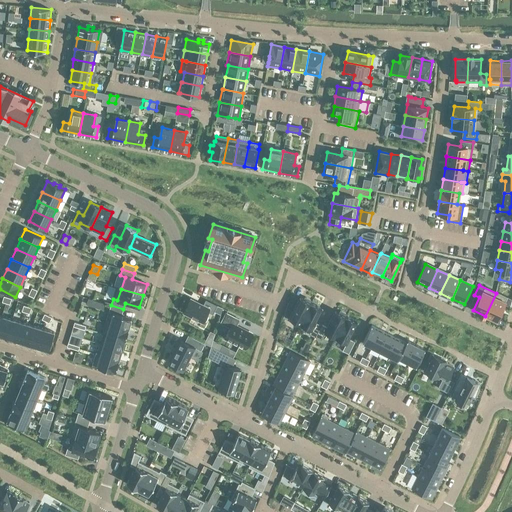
[(496,293),(485,316),(496,321),(505,302),(507,298),(496,293)]
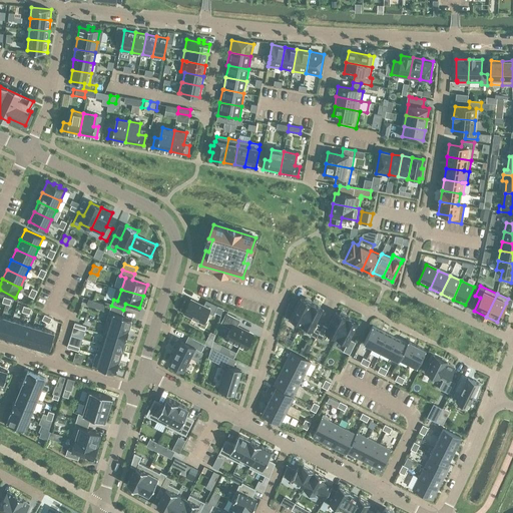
[(89,300),(87,306),(95,308),(97,302),(89,300)]
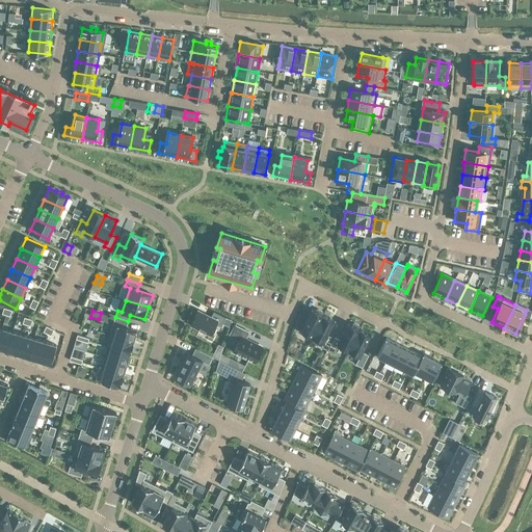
[(198,311),(190,325),(210,336),(216,324),(220,327),(225,318),(213,313),(211,317),(198,311)]
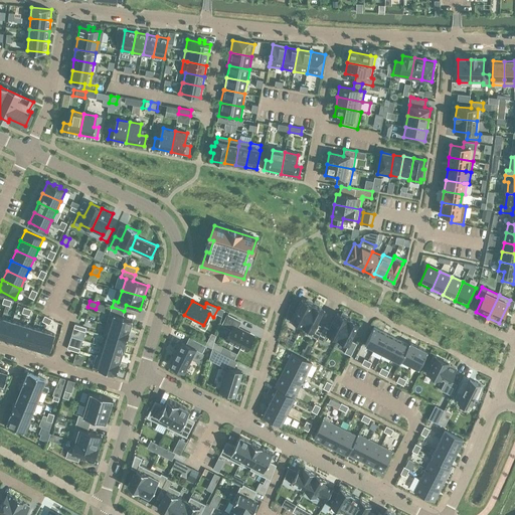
[(307,324),(315,306),(310,304),(311,303),(307,301),(307,302),(305,301),(299,311),(293,308),(289,318),(305,326),(307,324)]
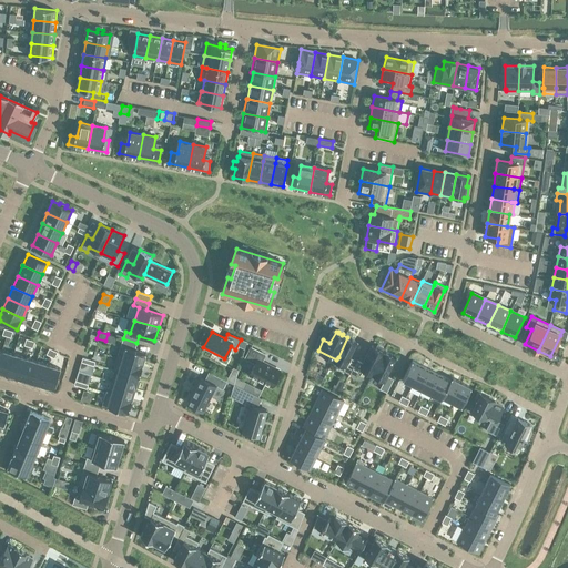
[(359,344),(347,337),(338,357),(350,363),(347,367),(353,371),(359,358),(354,355),(359,344)]
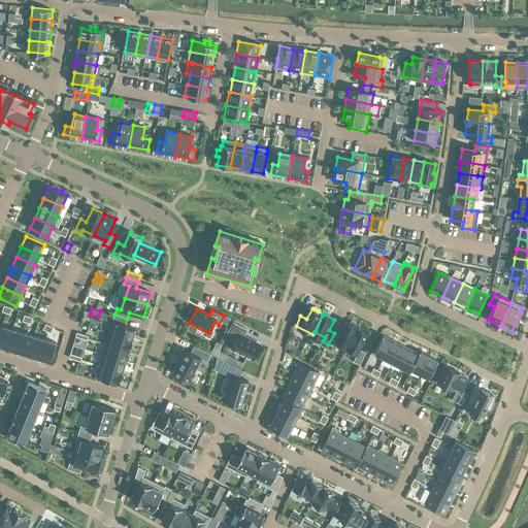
[(117,323),(113,334),(133,340),(136,328),(125,325),(127,319),(114,315),(112,321),(117,323)]
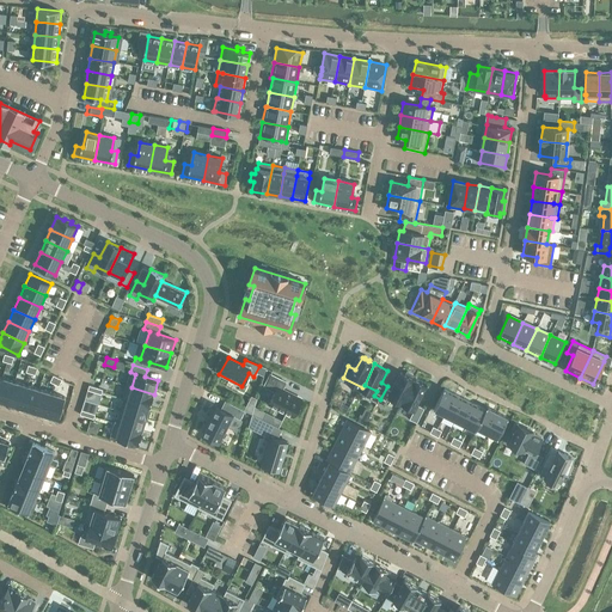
[(270,373),(264,386),(274,391),(267,404),(293,417),(303,399),(283,390),(287,383),(270,373)]
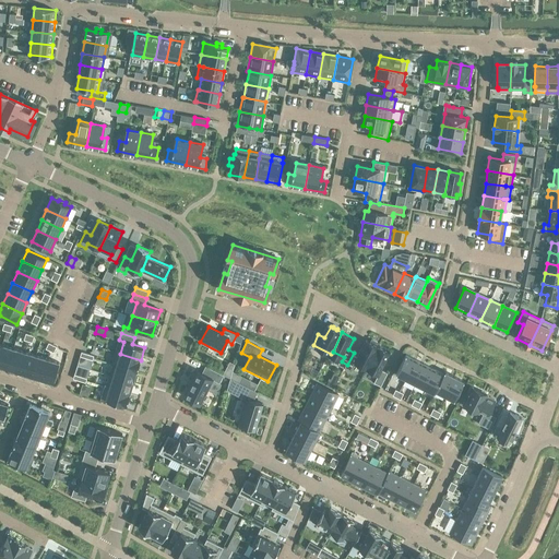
[(358,359),(369,365),(379,346),(367,341),(359,356),(354,353),(347,365),(354,368),(358,359)]
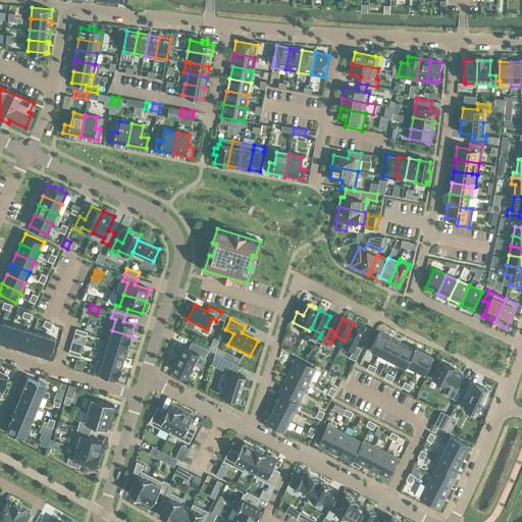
[(12,325),(2,322),(0,328),(0,342),(7,345),(12,325)]
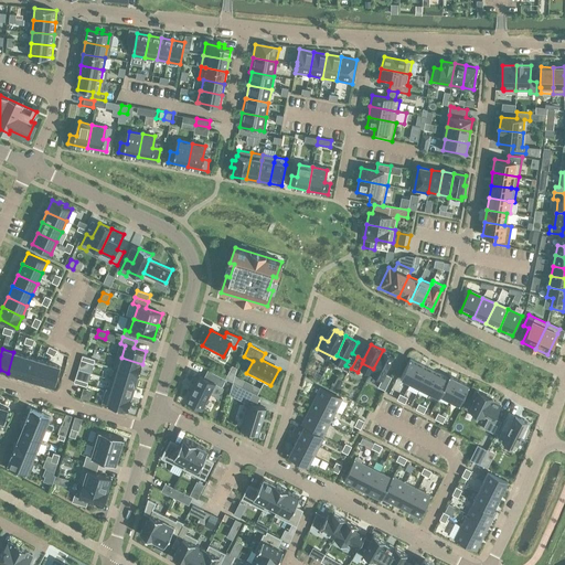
[(395,356),(383,350),(373,369),(385,375),(381,384),(386,386),(393,375),(387,372),(395,356)]
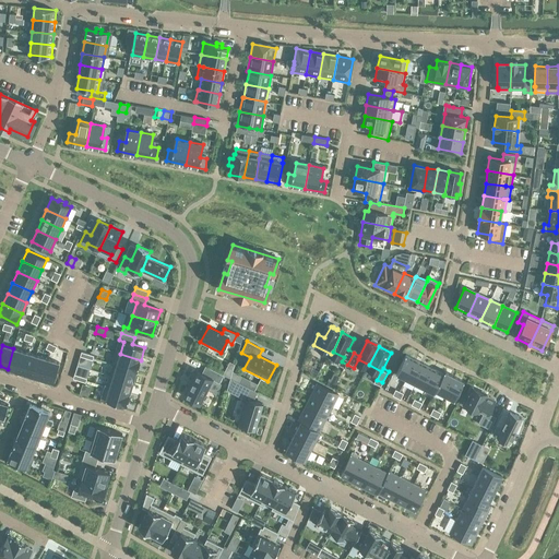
[(25,352),(13,348),(8,369),(18,372),(25,352)]
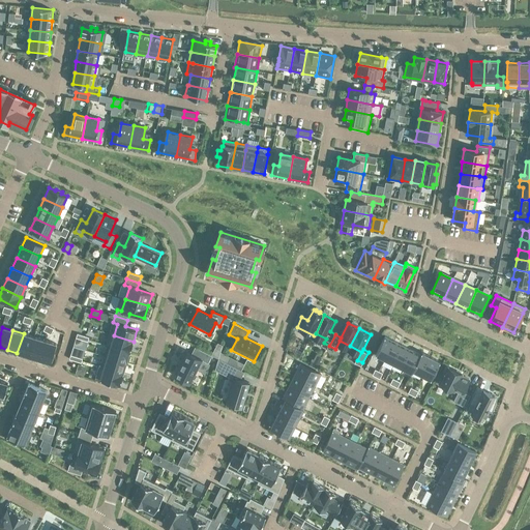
[(34,337),(24,333),(18,353),(28,356),(34,337)]
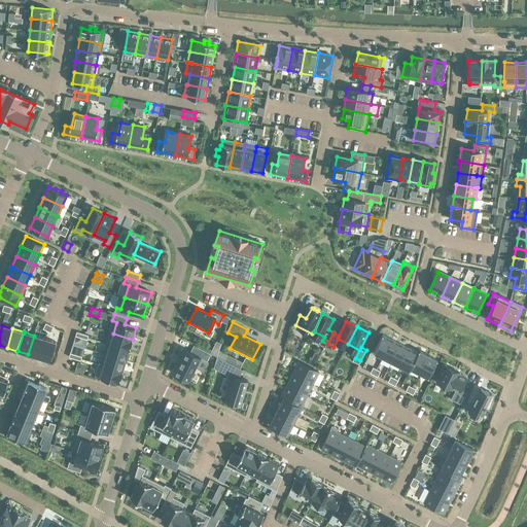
[(113,334),(110,344),(129,350),(133,340),(113,334)]
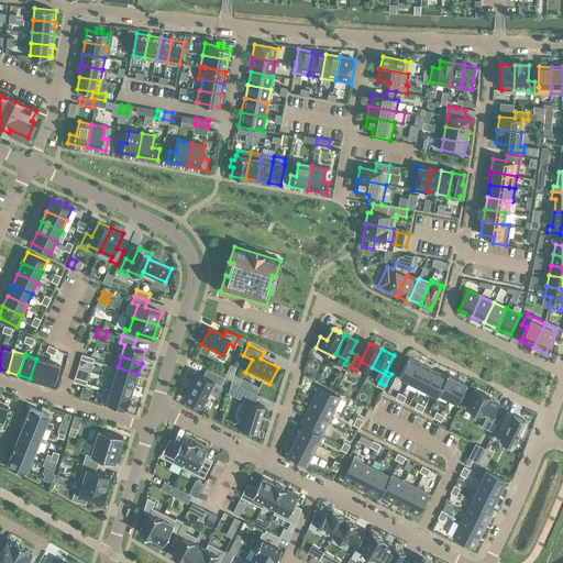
[(409,357),(399,377),(409,383),(419,363),(409,357)]
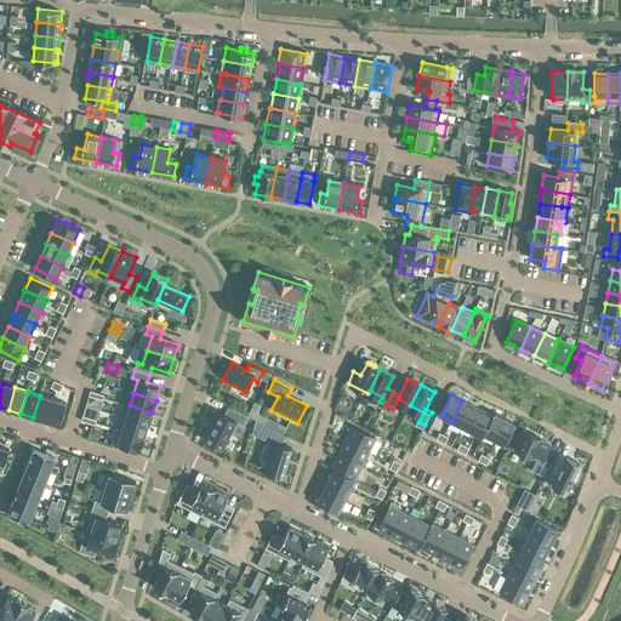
[(52,399),(40,396),(33,417),(45,421),(52,399)]
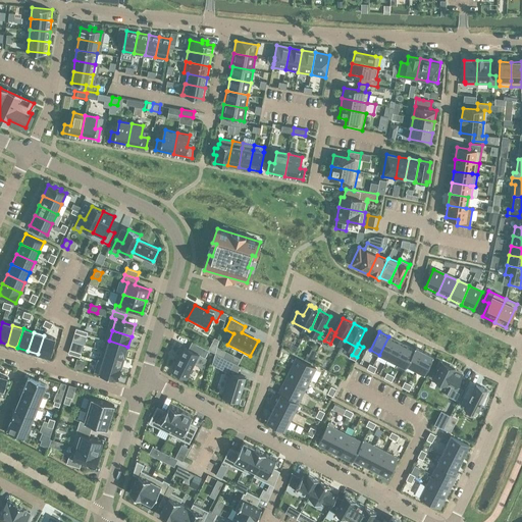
[(55,338),(44,335),(38,354),(49,357),(55,338)]
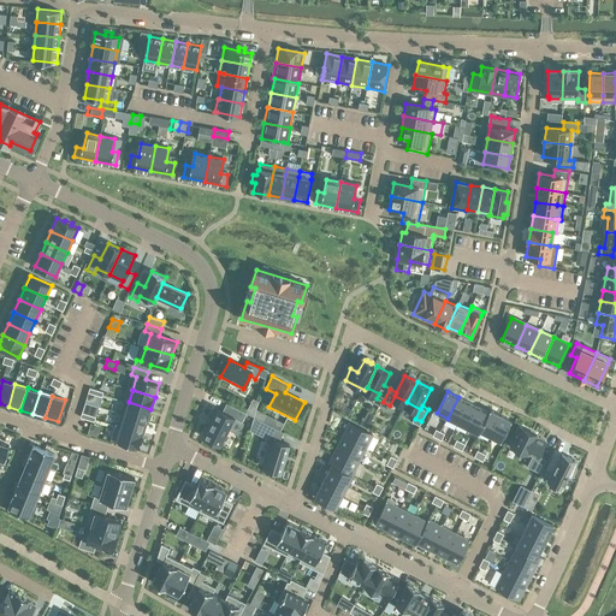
[(458,397),(448,419),(457,424),(469,402),(458,397)]
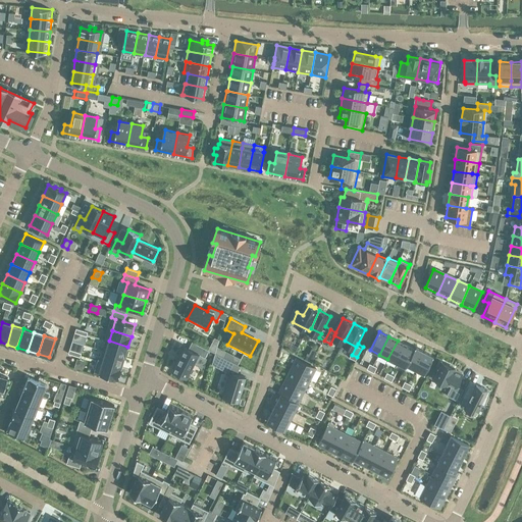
[(215,337),(209,350),(215,353),(217,347),(219,340),(215,337)]
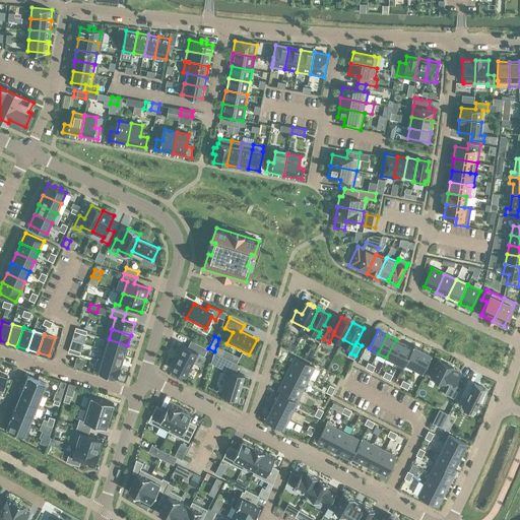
[(109,339),(106,350),(124,355),(127,345),(109,339)]
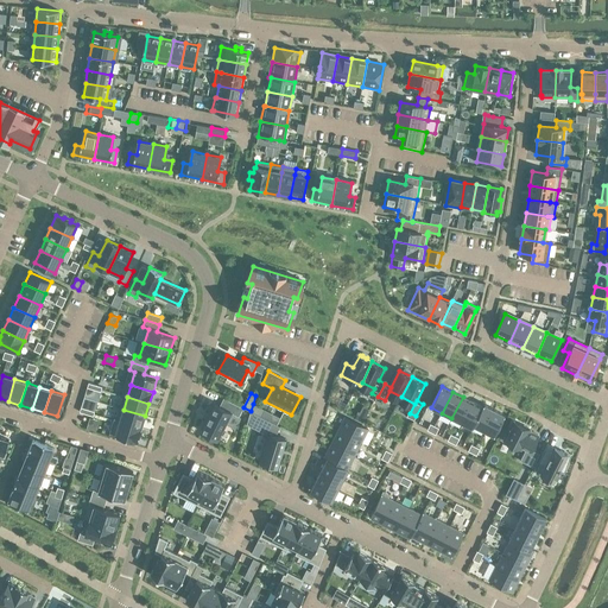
[(463,397),(451,418),(462,423),(473,401),(463,397)]
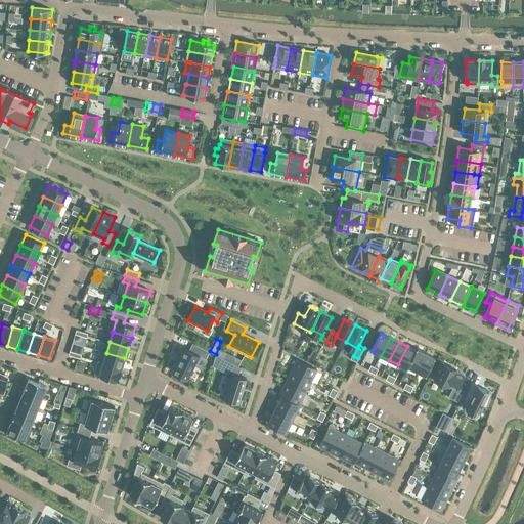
[(183,348),(171,373),(185,380),(198,355),(206,359),(209,352),(192,344),(188,351),(183,348)]
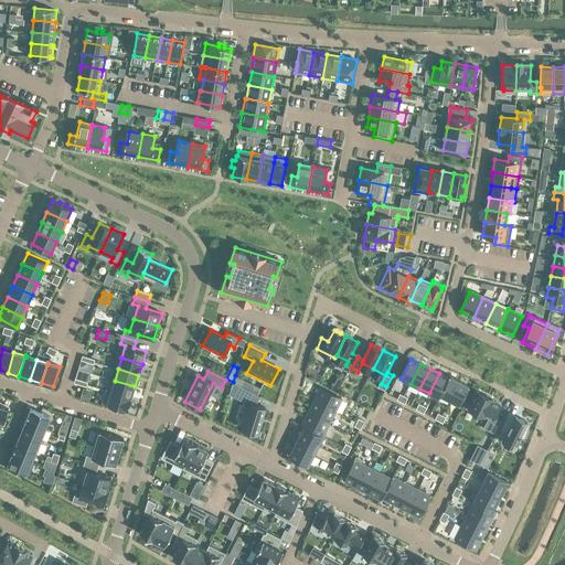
[(439,373),(429,393),(438,397),(449,379),(439,373)]
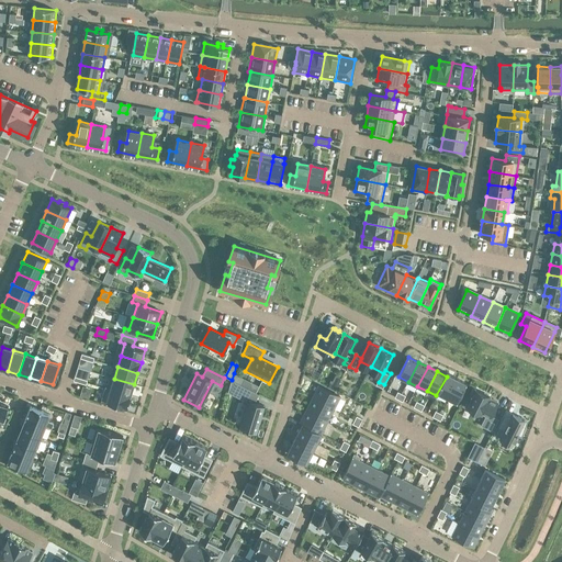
[(234,373),(232,380),(240,385),(245,378),(234,373)]
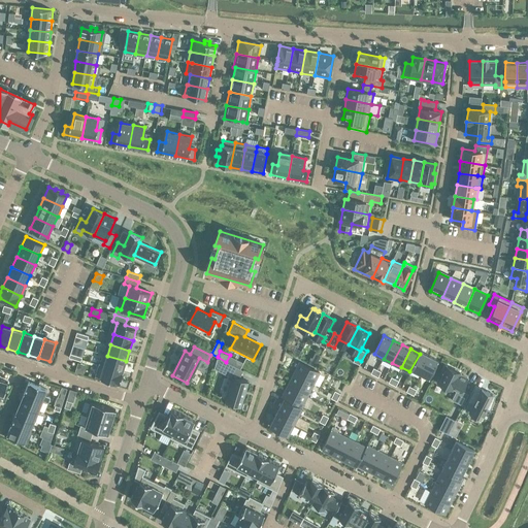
[(107,356),(103,366),(123,372),(126,361),(107,356)]
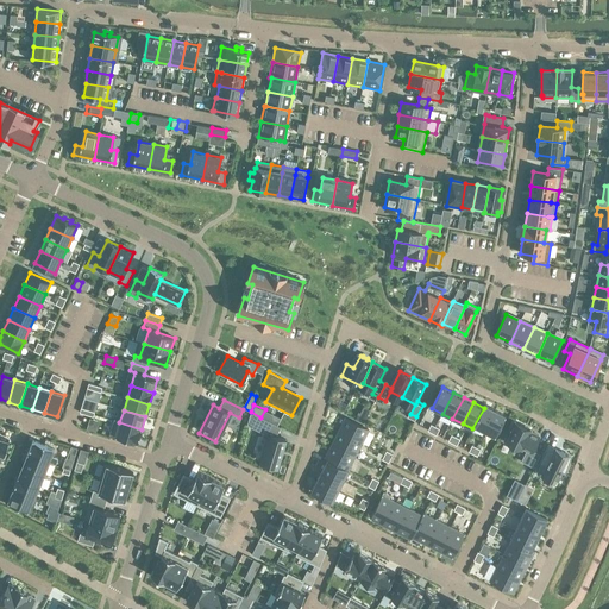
[(483,410),(472,431),(482,437),(493,415),(483,410)]
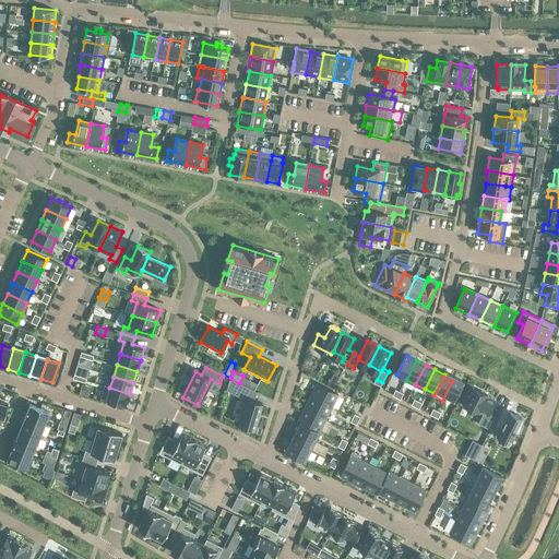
[(452,381),(442,401),(451,405),(462,385),(452,381)]
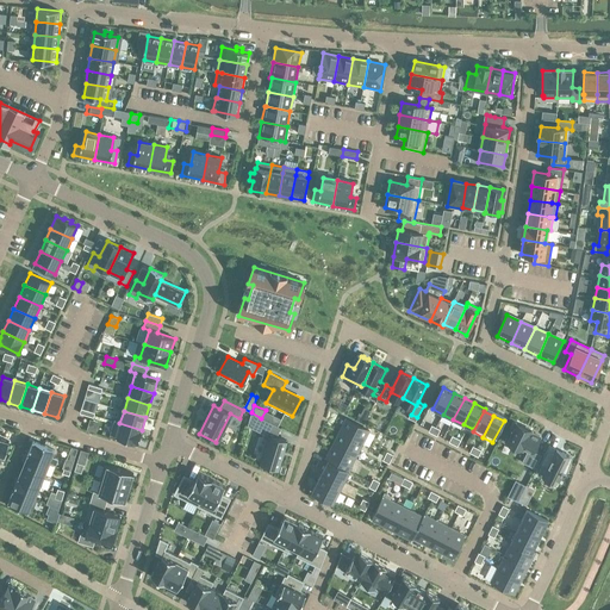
[(278,427),(265,419),(260,430),(269,435),(262,450),(277,458),(284,440),(274,435),(278,427)]
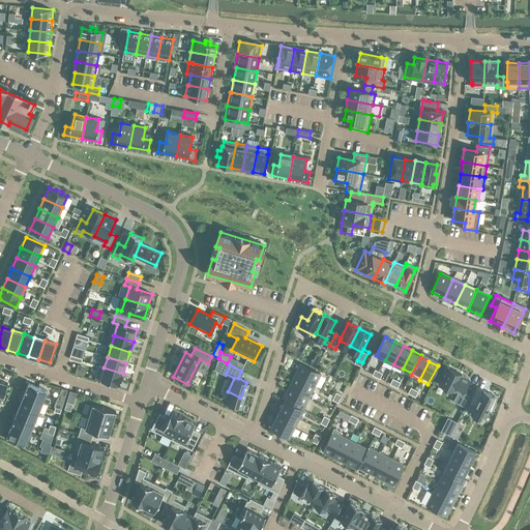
[(300,364),(294,376),(313,385),(319,374),(300,364)]
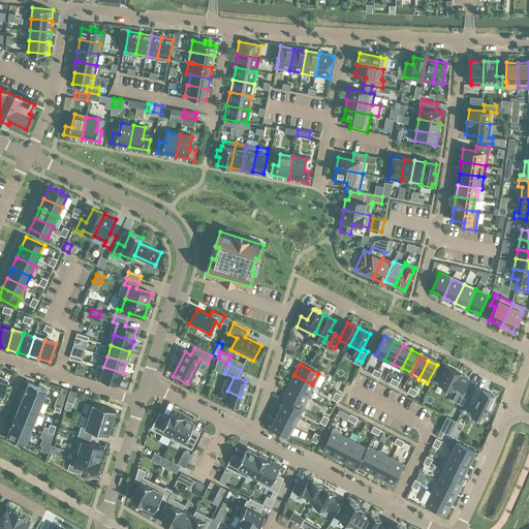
[(103,367),(99,378),(119,384),(123,373),(103,367)]
